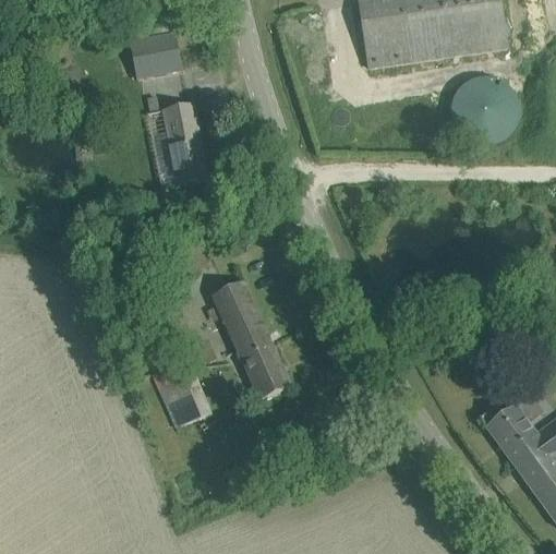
[(358,0),(367,68),(506,47),(499,0),(358,0)]
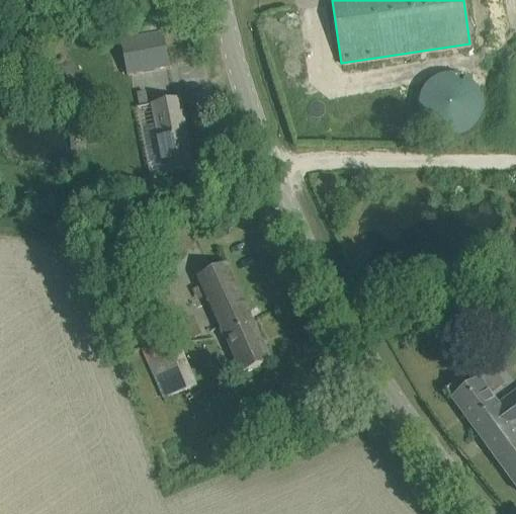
[(161,29),(118,37),(125,74),(168,65),(161,29)]
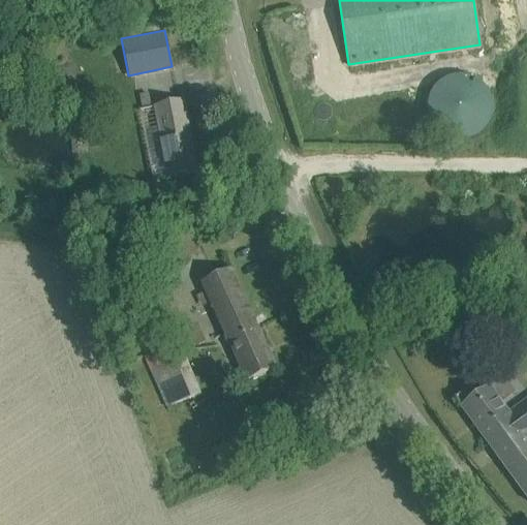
[(70,61),(57,75),(66,84),(80,70),(70,61)]
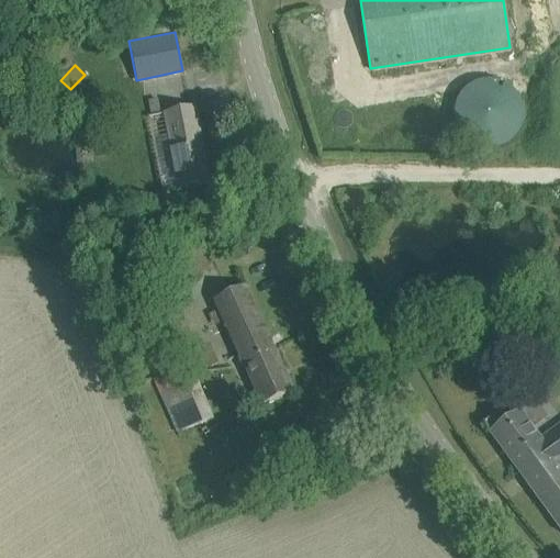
[(471,81),(469,82),(466,85),(461,89),(456,98),(454,104),(452,110),(454,122),(456,126),(459,132),(461,135),(466,140),(470,142),(476,145),(480,147),(485,147),(491,147),(499,146),(505,143),(510,140),(514,134),(517,129),(521,122),(522,115),(522,108),(522,101),(516,91),(512,87),(508,84),(503,80),(496,78),(492,77),(485,77),(478,78),(471,81)]
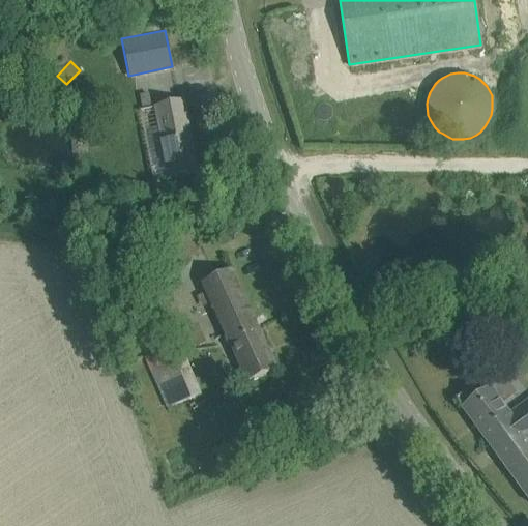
[(149,91),(139,93),(141,107),(151,105),(149,91)]
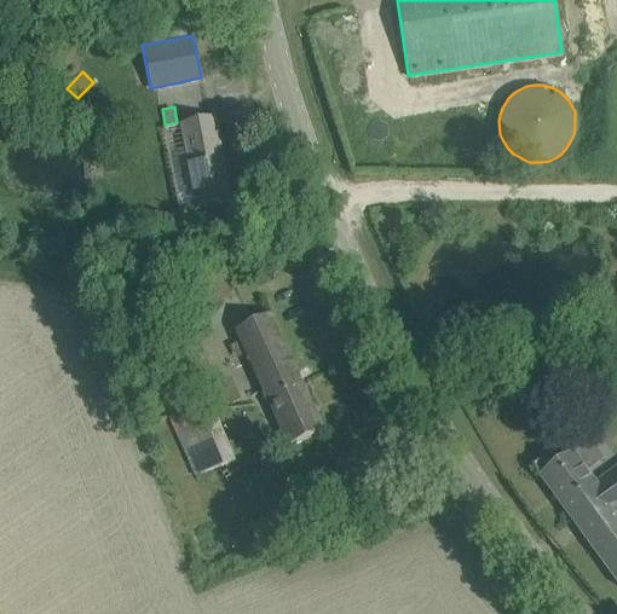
[(213,115),(180,121),(196,204),(229,197),(213,115)]
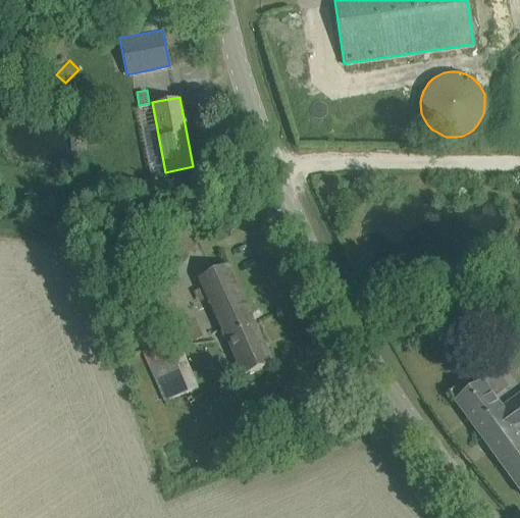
[(195,277),(200,287),(193,290),(198,300),(204,297),(224,342),(227,341),(243,374),(271,361),(226,263),(195,277)]
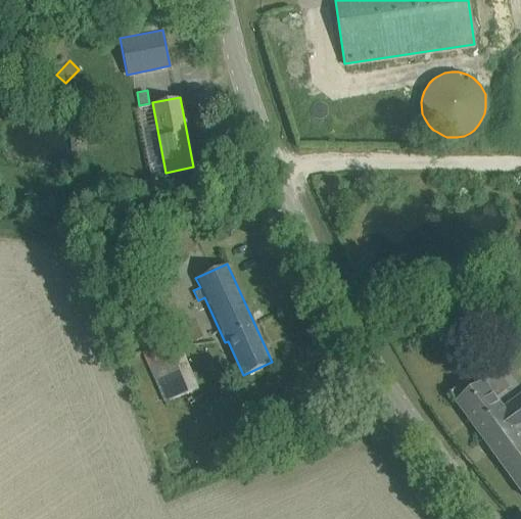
[(202,336),(194,317),(182,322),(191,341),(202,336)]
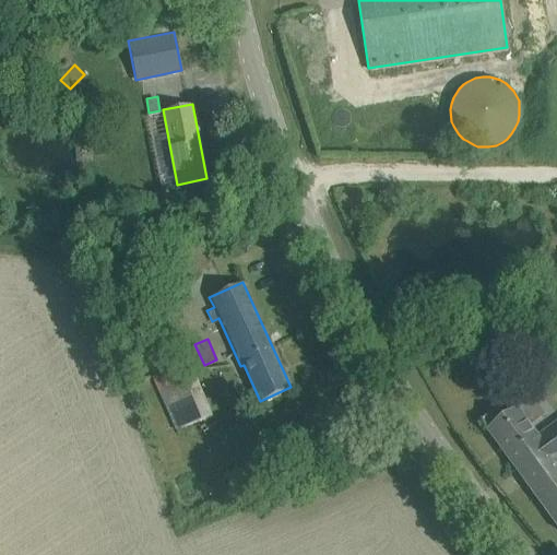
[(161,370),(158,370),(164,386),(179,424),(201,415),(192,394),(185,373),(180,363),(177,364),(161,370)]
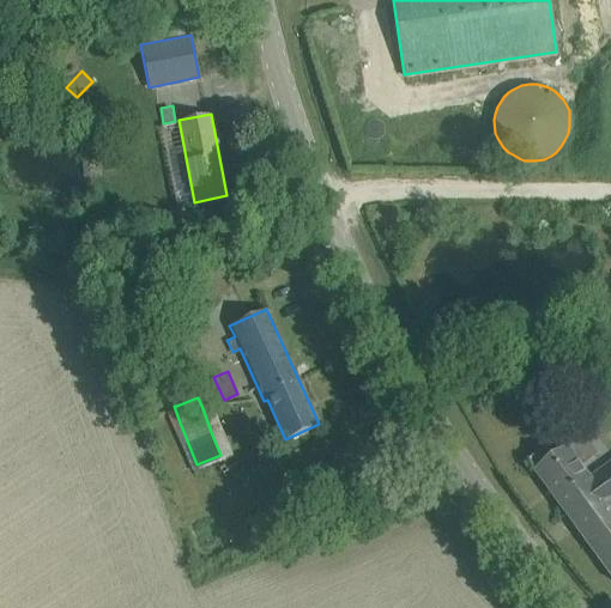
[(610,575),(610,457),(586,476),(557,436),(526,458),(610,575)]
